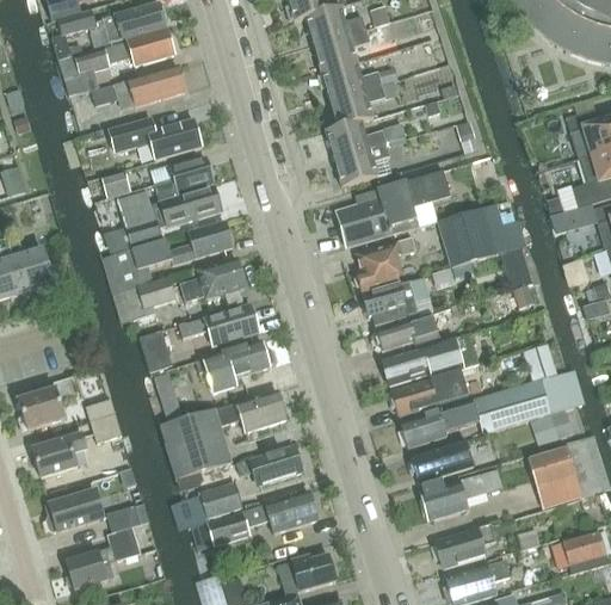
[(45,0),(51,20),(57,18),(80,12),(76,0),(45,0)]
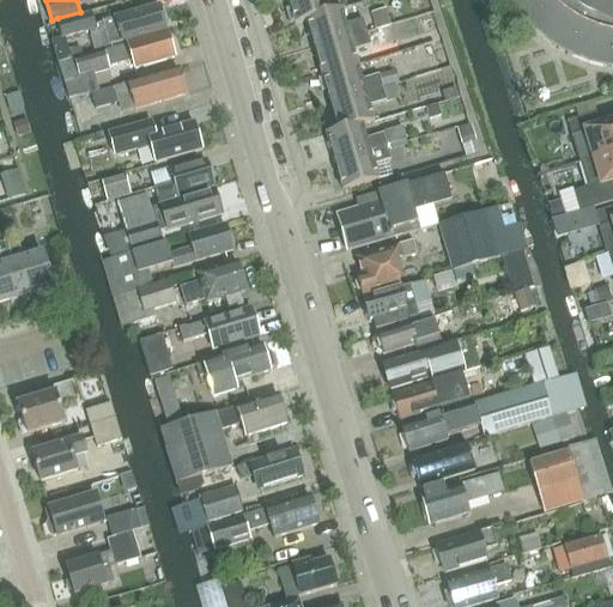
[(289,0),(295,19),(305,16),(331,8),(329,7),(327,0),(289,0)]
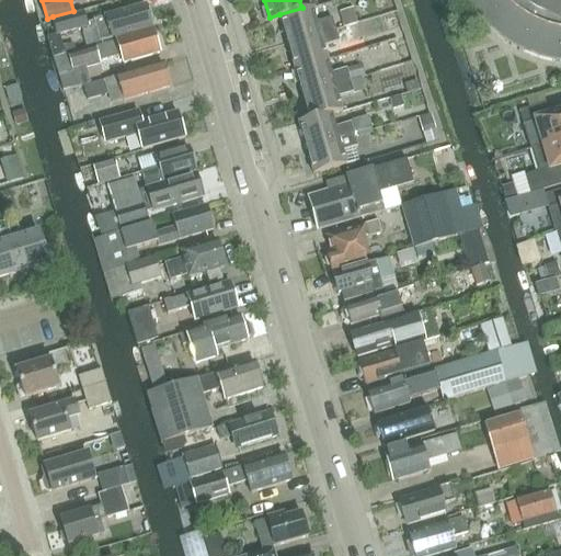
[(467,0),(468,1),(476,12),(484,21),(496,31),(510,40),(522,46),(538,53),(554,57),(560,57),(560,0),(467,0)]
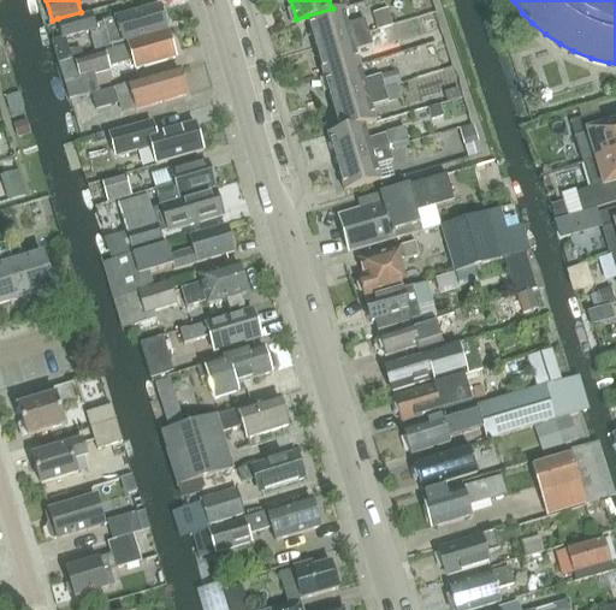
[(81,12),(58,18),(61,35),(89,28),(90,33),(105,29),(108,42),(167,25),(160,3),(95,21),(92,9),(81,12)]
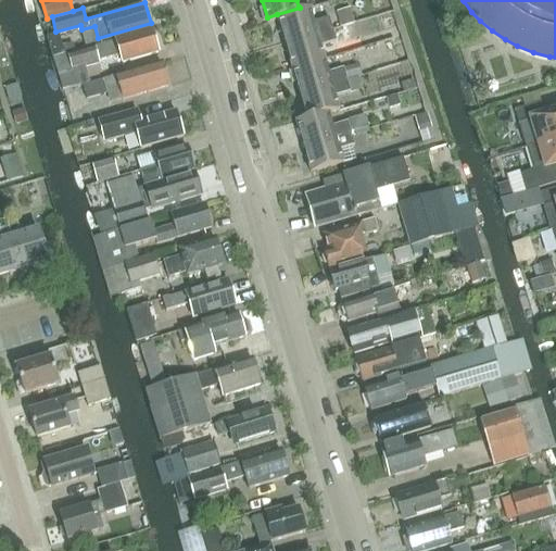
[(277,14),(283,39),(331,26),(328,14),(313,19),(308,3),(299,7),(300,8),(277,14)]
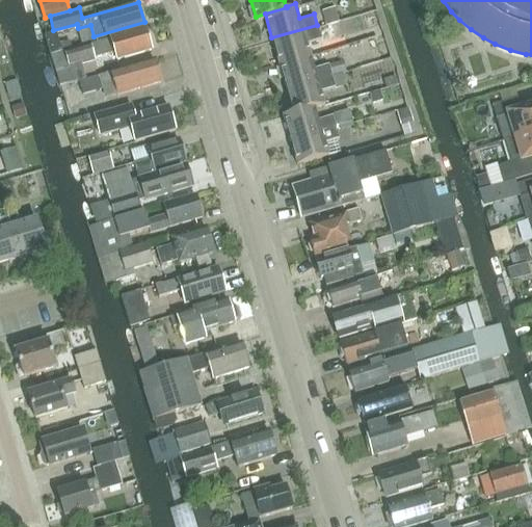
[(271,37),(278,61),(311,52),(307,38),(320,34),(317,25),(271,37)]
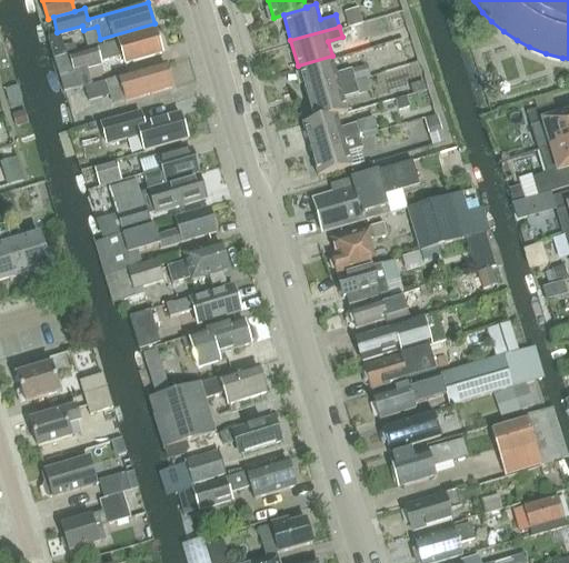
[(97,43),(55,56),(63,88),(91,80),(87,64),(101,61),(100,59),(122,52),(125,61),(161,50),(155,28),(97,44),(97,43)]
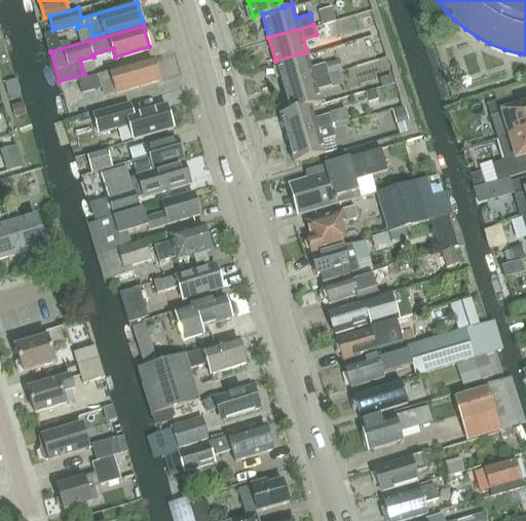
[(275,61),(283,84),(327,71),(324,61),(310,65),(307,51),(275,61)]
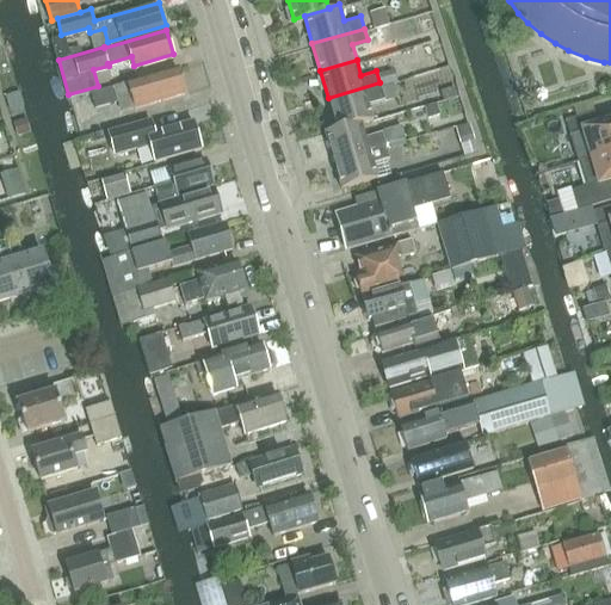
[(177,65),(127,79),(134,105),(184,91),(177,65)]
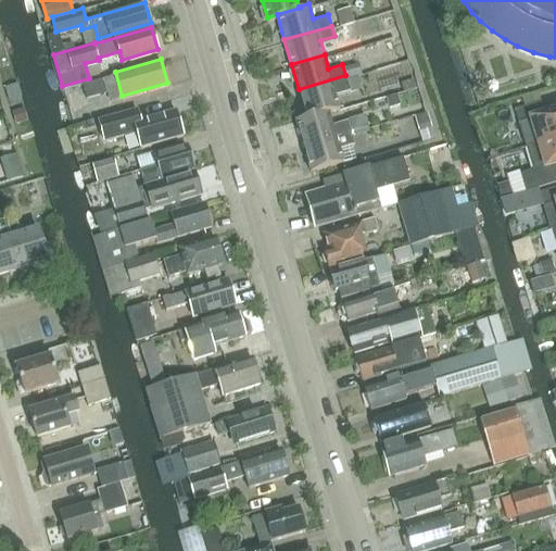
[(103,75),(83,82),(87,96),(108,89),(103,75)]
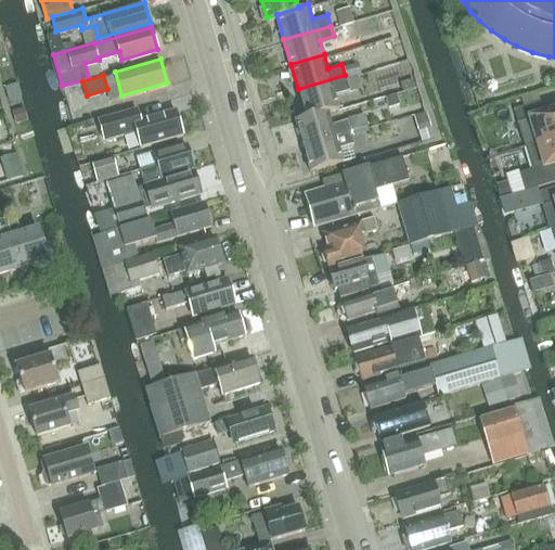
[(298,89),(305,114),(328,107),(328,109),(338,105),(334,92),(349,88),(345,75),(298,89)]
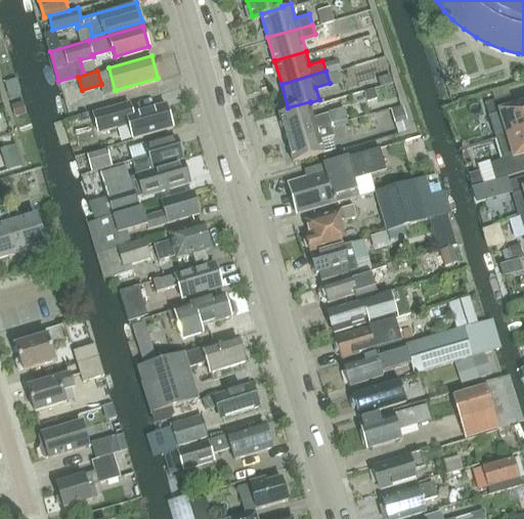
[(488,113),(494,134),(523,125),(523,99),(512,103),(509,91),(484,99),(488,113)]
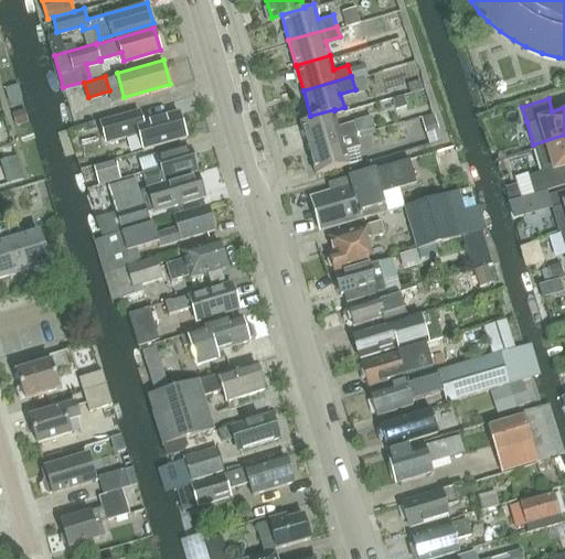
[(99,120),(106,142),(138,131),(144,148),(185,136),(178,110),(141,121),(138,108),(99,120)]
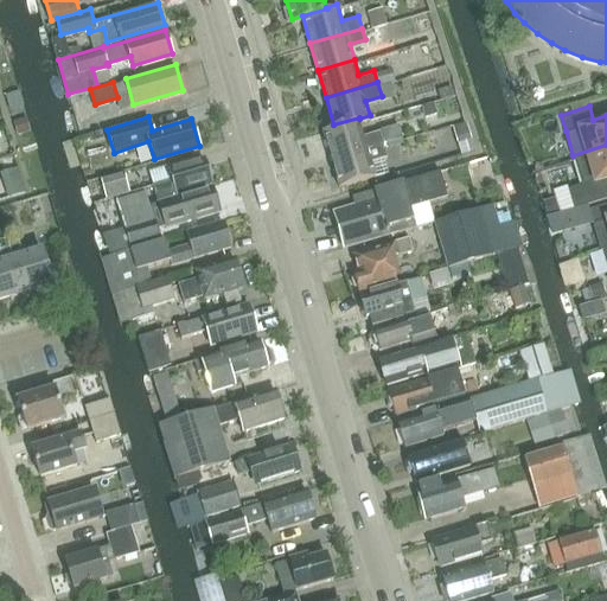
[(324,127),(332,157),(383,141),(379,128),(363,133),(359,119),(359,117),(333,125),(324,127)]
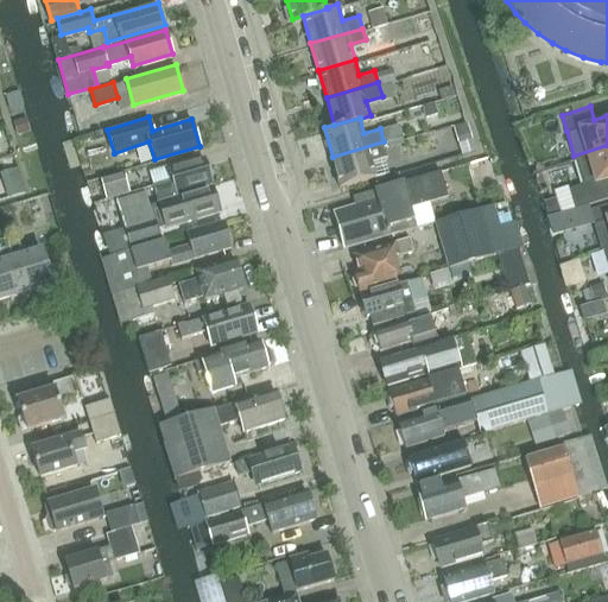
[(387,154),(384,141),(333,157),(341,185),(388,171),(384,156),(387,154)]
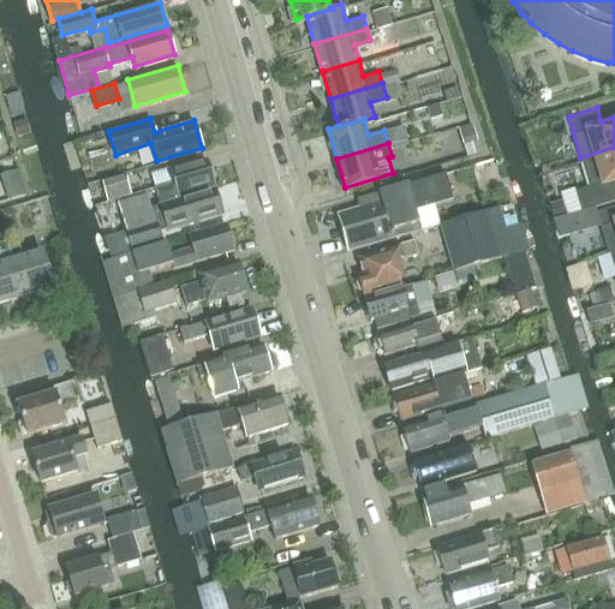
[(614,147),(580,157),(589,183),(575,186),(583,208),(591,206),(614,197),(614,147)]
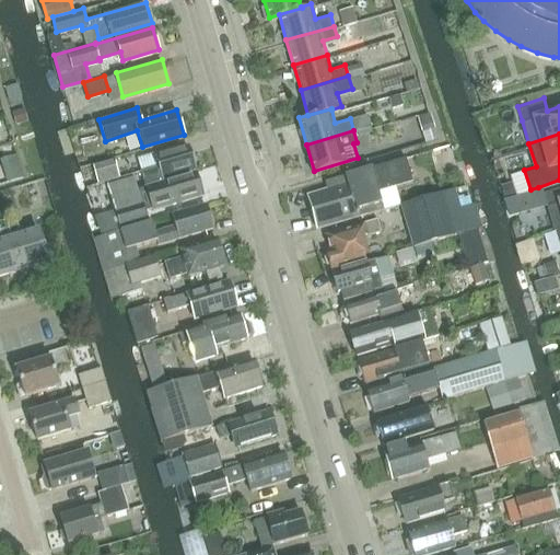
[(141,169),(146,182),(195,166),(187,143),(154,154),(158,163),(141,169)]
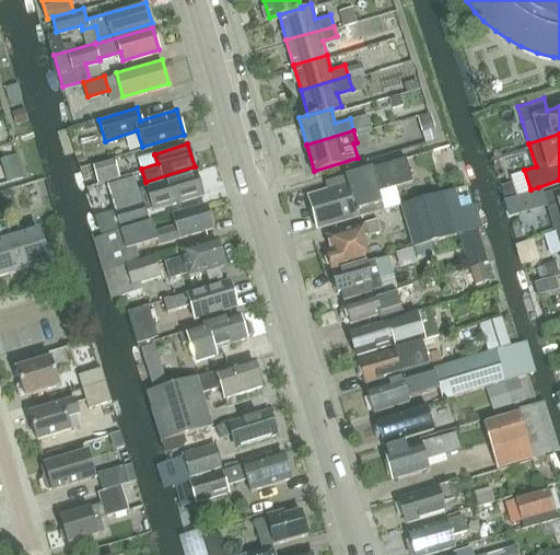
[(325,186),(307,191),(317,226),(384,206),(378,187),(412,177),(405,154),(323,177),(324,178),(325,186)]
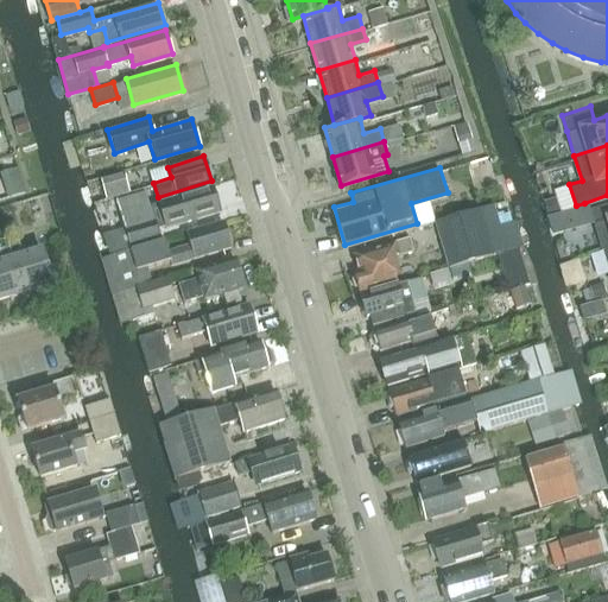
[(101,175),(105,188),(126,182),(122,169),(101,175)]
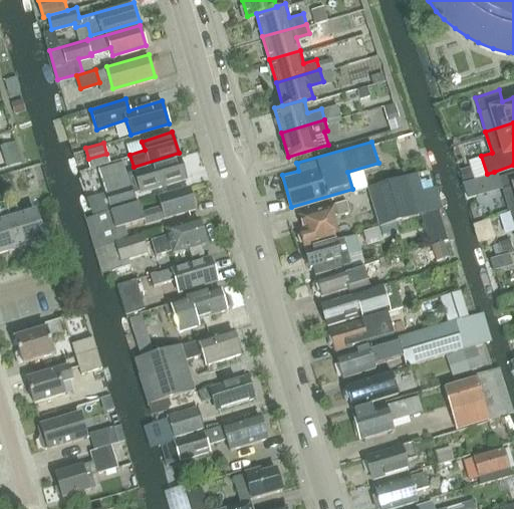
[(135,170),(140,191),(185,178),(179,158),(135,170)]
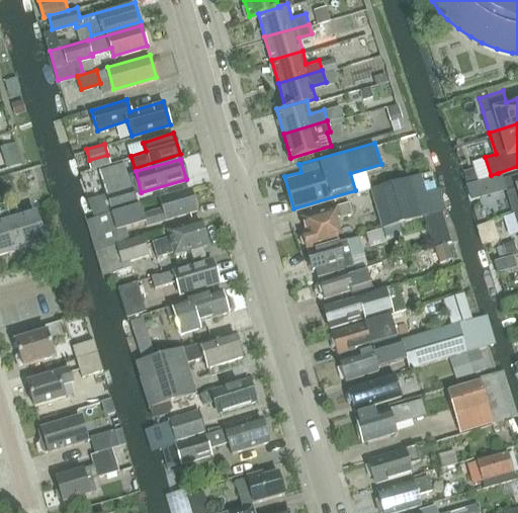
[(99,169),(110,208),(135,201),(123,162),(99,169)]
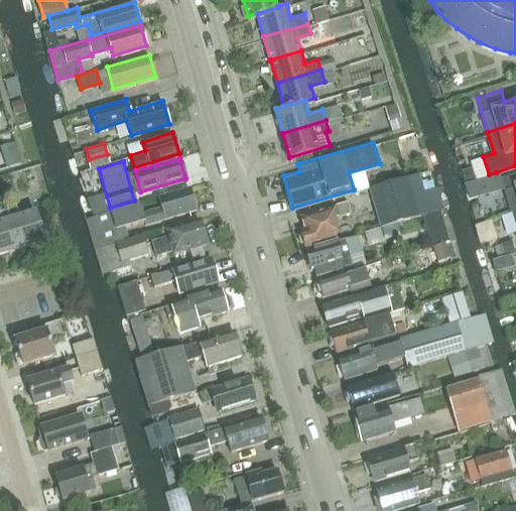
[(515,168),(500,174),(510,209),(515,207),(515,168)]
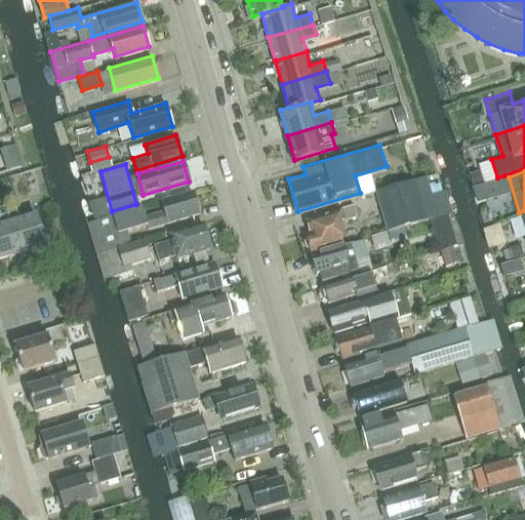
[(425,173),(375,188),(387,228),(431,215),(447,210),(450,209),(444,188),(430,192),(425,173)]
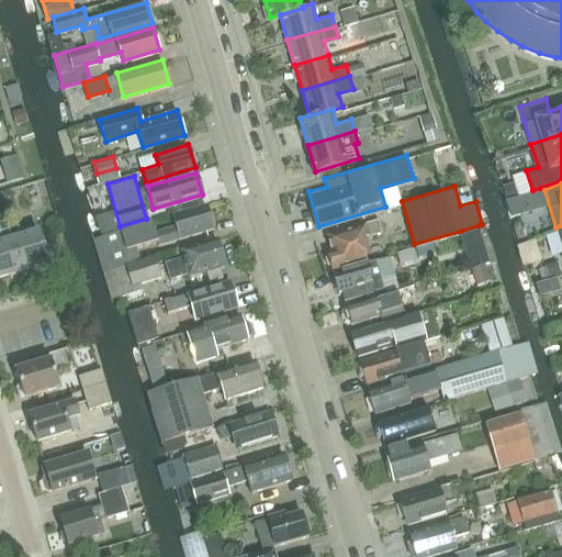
[(532,190),(519,193),(506,198),(512,212),(548,201),(544,190),(543,187),(540,188),(532,190)]
